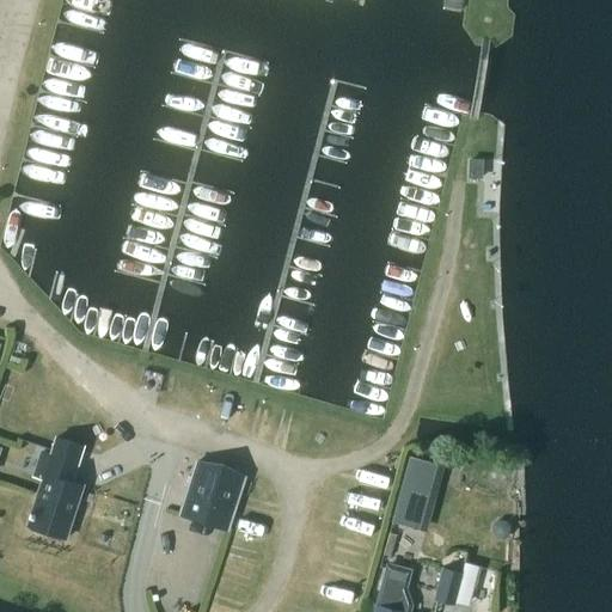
[(28,526),(66,538),(83,483),(72,479),(77,464),(41,453),(34,475),(42,477),(28,526)]
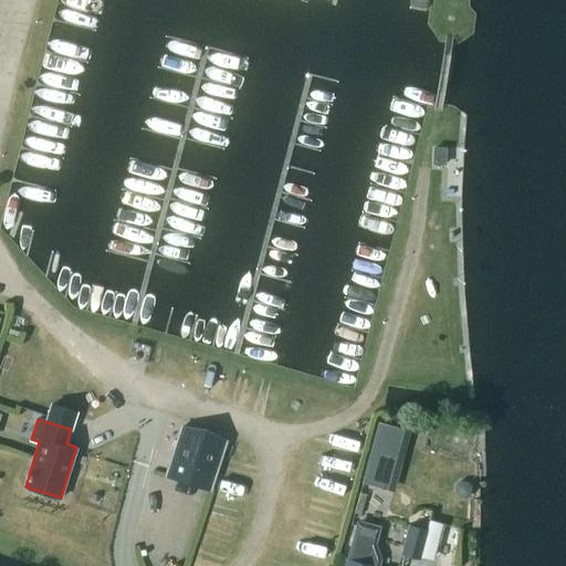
[(167,471),(211,484),(227,437),(181,422),(167,471)]
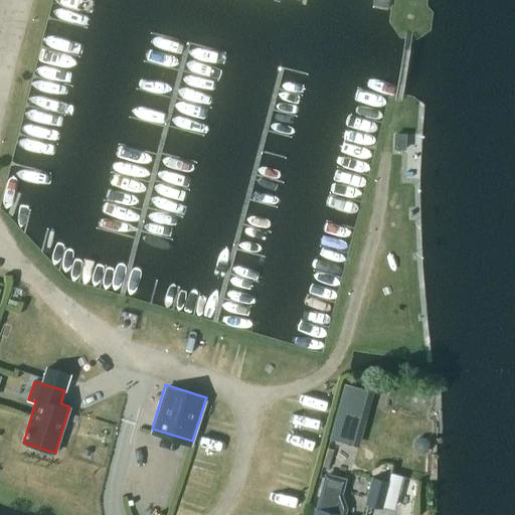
[(346,384),(334,425),(358,432),(369,391),(346,384)]
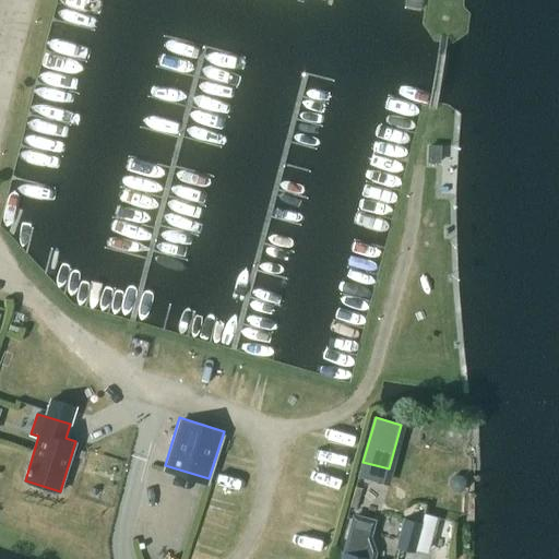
[(449,557),(460,520),(440,514),(430,552),(449,557)]
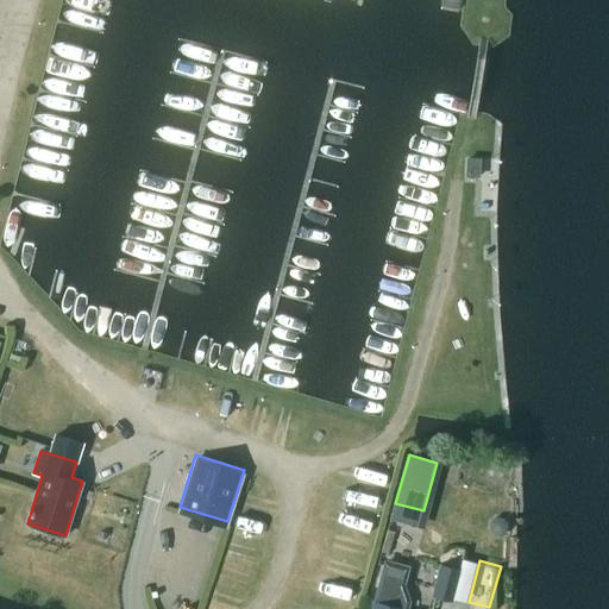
[(371,608),(405,608),(407,601),(401,586),(399,586),(403,570),(384,564),(371,608)]
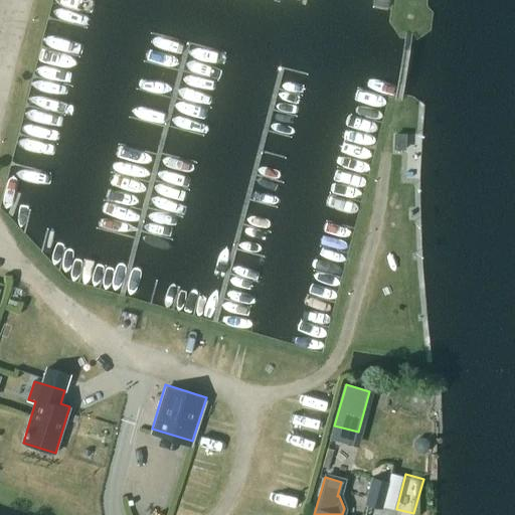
[(365,504),(382,508),(389,482),(372,478),(365,504)]
